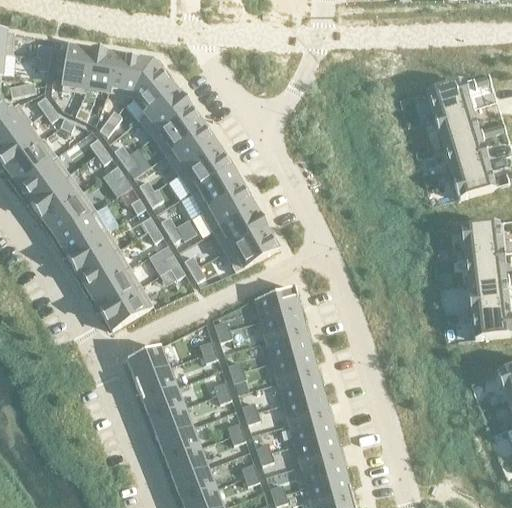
[(0,54),(13,55),(14,33),(0,31),(0,54)]
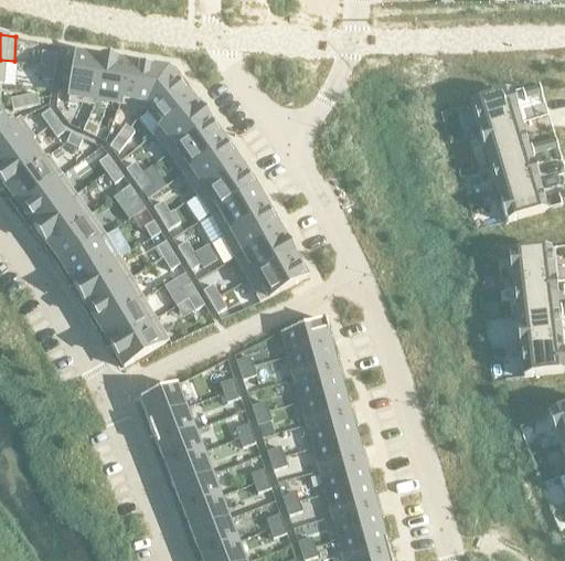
[(57,52),(46,51),(44,64),(55,65),(57,52)]
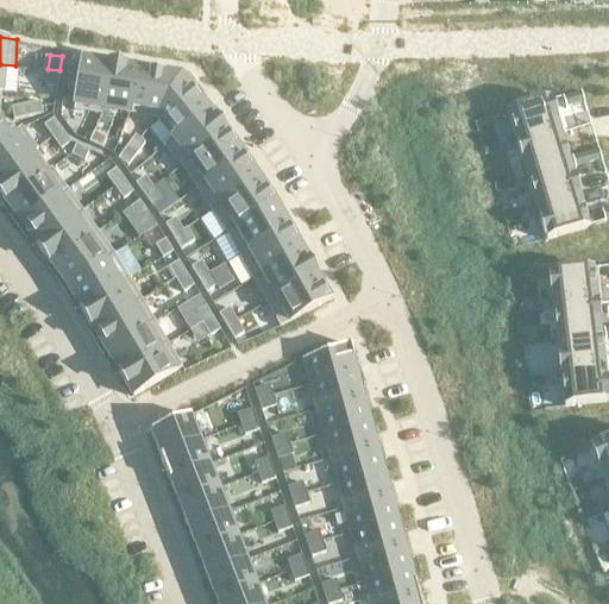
[(66,82),(77,83),(74,102),(102,107),(110,62),(82,57),(81,61),(69,58),(66,82)]
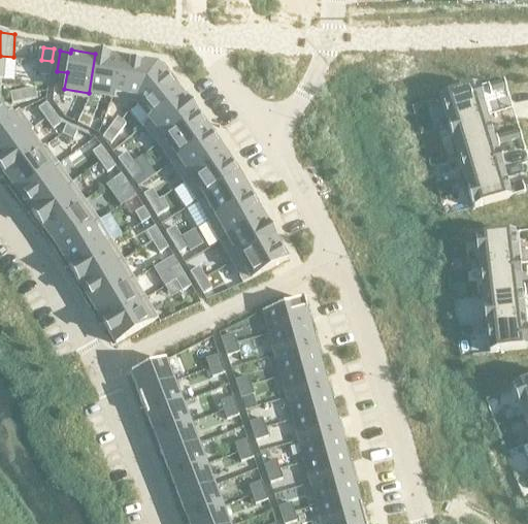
[(95,54),(89,93),(111,96),(119,58),(107,56),(107,55),(96,53),(95,54)]
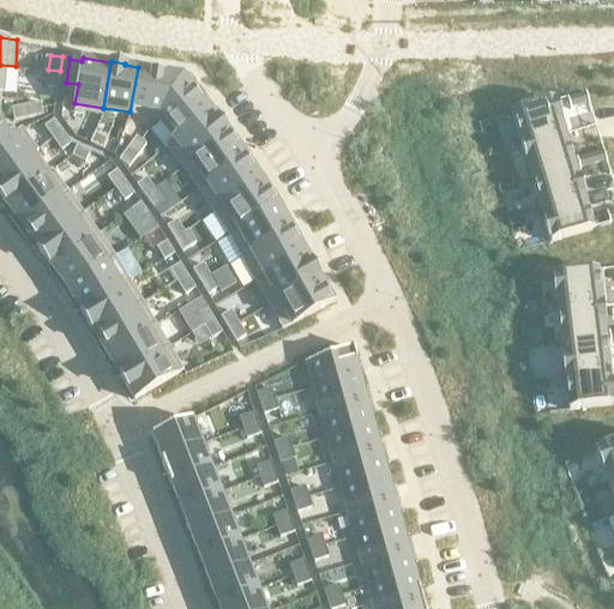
[(0,65),(0,90),(1,91),(4,66),(14,67),(16,66),(0,65)]
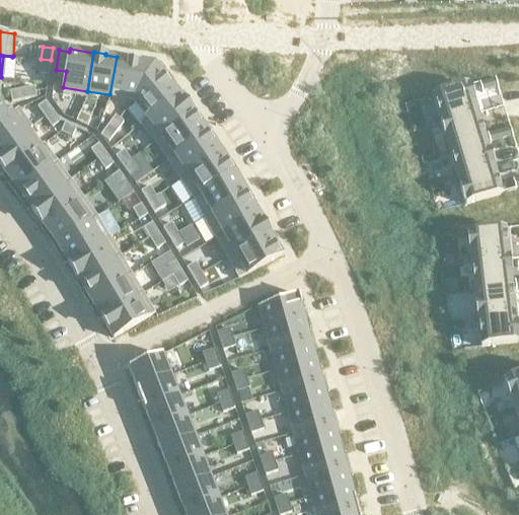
[(117,57),(109,94),(110,95),(112,90),(135,94),(153,63),(117,57)]
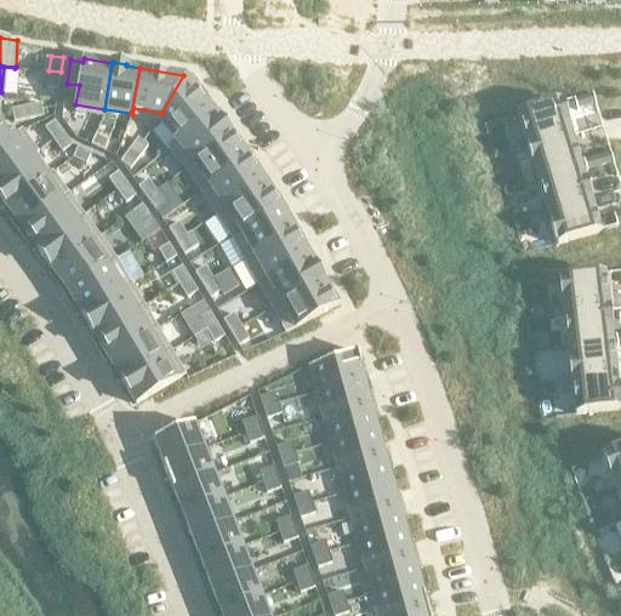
[(49,70),(46,85),(58,86),(61,72),(49,70)]
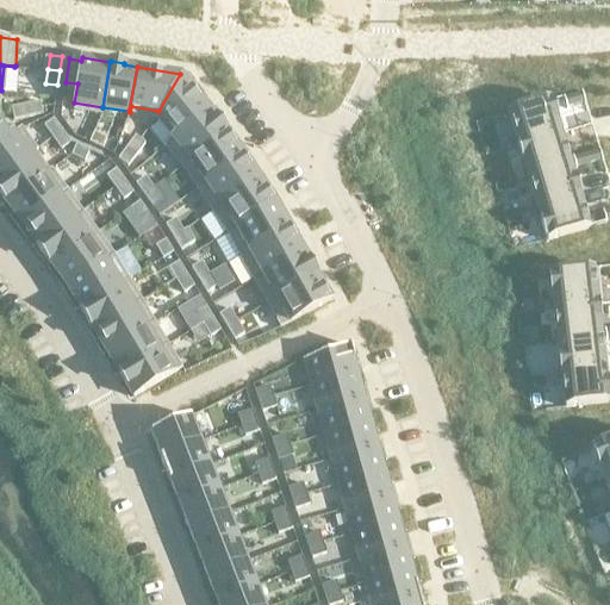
[(209,107),(180,74),(159,111),(176,132),(163,143),(165,144),(209,107)]
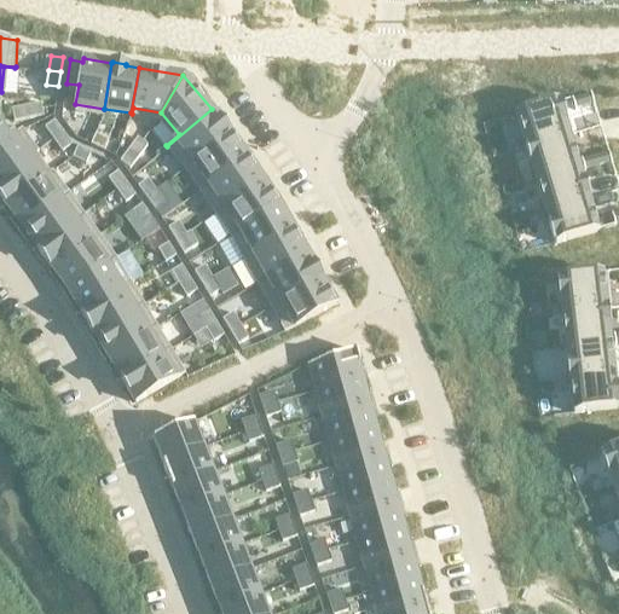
[(591,91),(577,96),(579,103),(594,99),(591,91)]
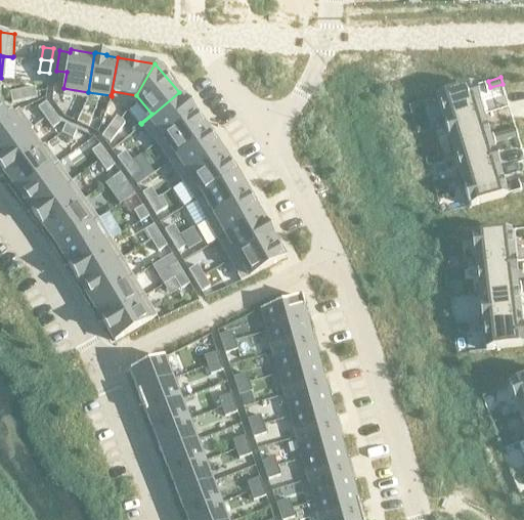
[(472,84),(437,94),(445,122),(481,112),(477,101),(478,101),(473,86),(472,84)]
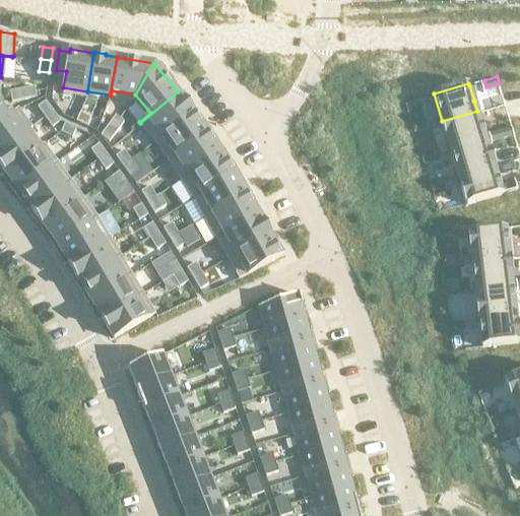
[(34,84),(21,86),(23,97),(36,94),(34,84)]
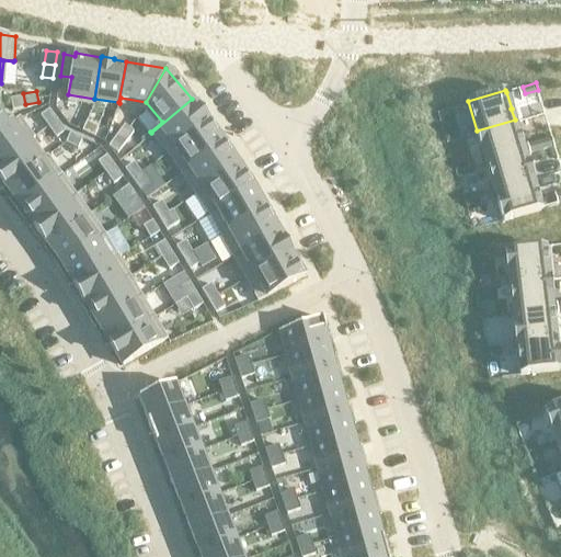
[(23,93),(10,97),(12,108),(25,104),(23,93)]
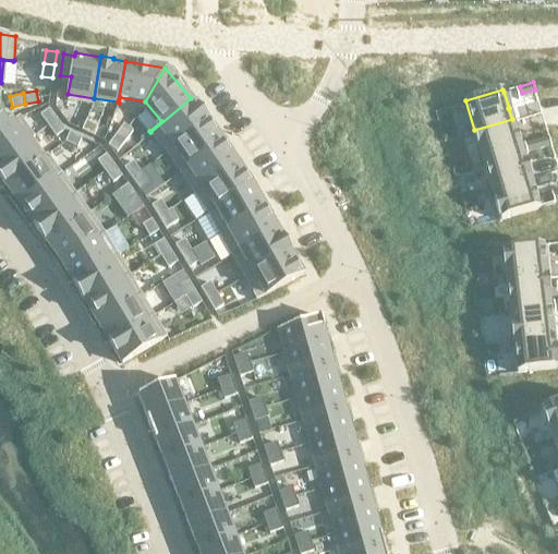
[(191,98),(150,132),(166,151),(207,119),(206,118),(206,117),(198,107),(197,107),(191,98)]
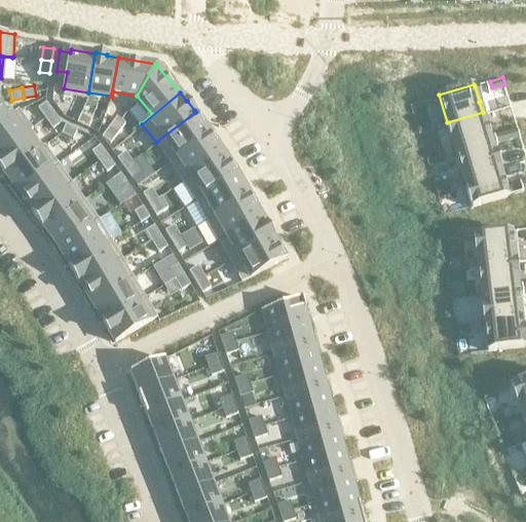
[(38,106),(45,116),(53,110),(46,100),(38,106)]
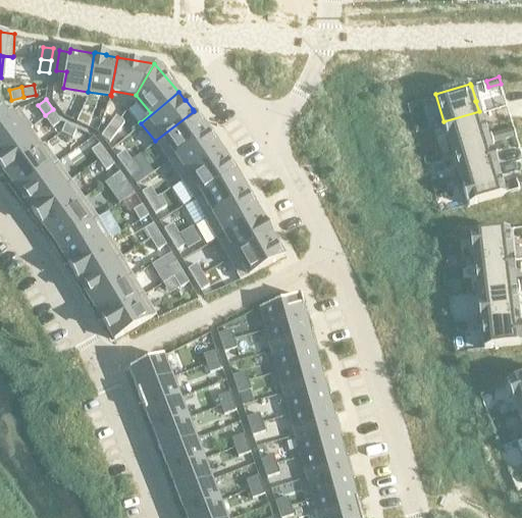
[(0,105),(0,120),(11,112),(10,112),(6,114),(0,105)]
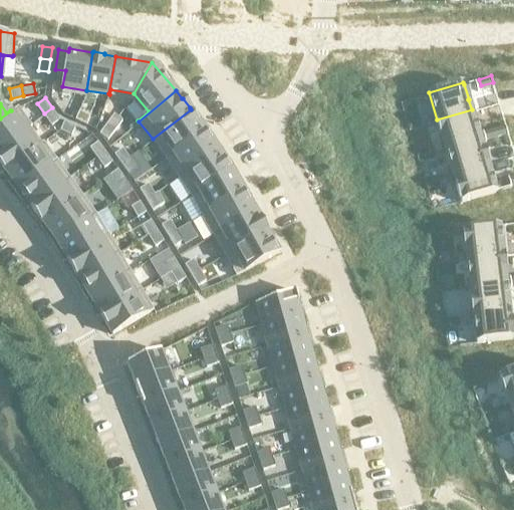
[(11,110),(0,118),(0,145),(23,129),(28,124),(31,122),(19,105),(11,110)]
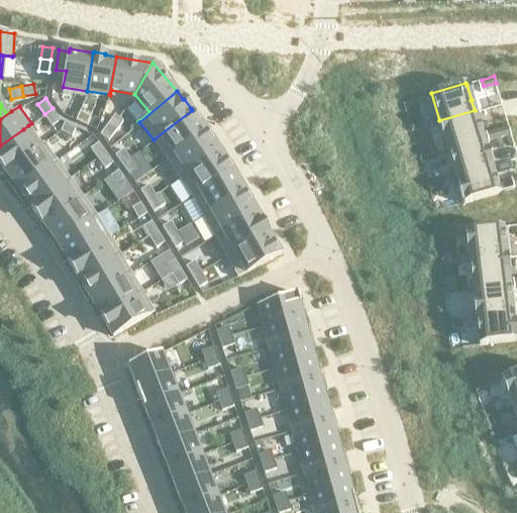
[(52,124),(60,118),(53,108),(44,114),(52,124)]
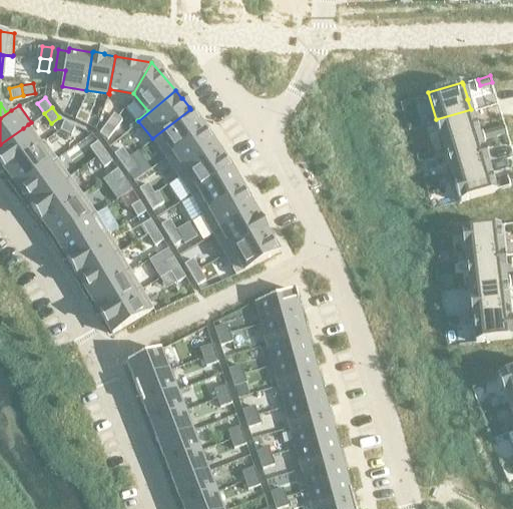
[(90,113),(79,108),(75,117),(86,122),(90,113)]
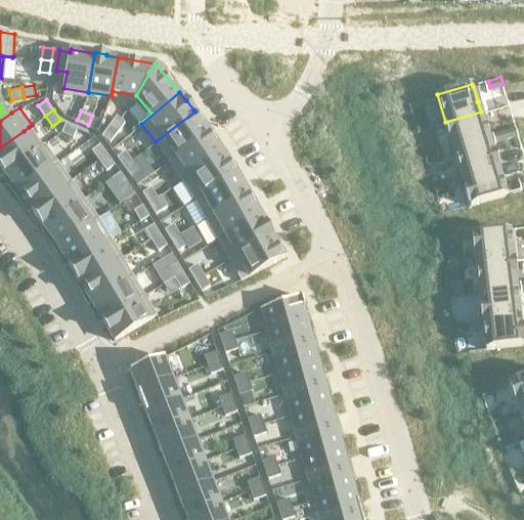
[(209,132),(194,112),(156,141),(169,160),(209,132)]
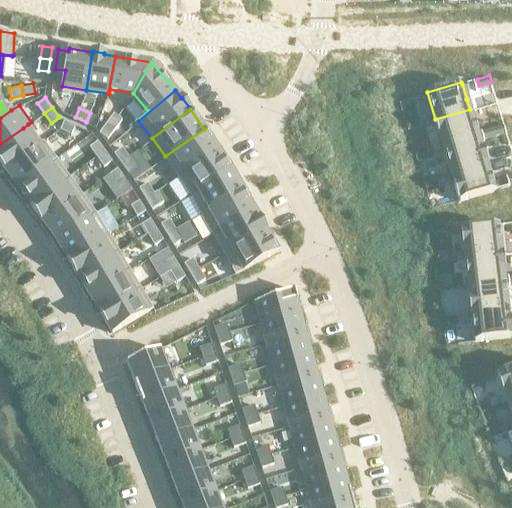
[(470,109),(435,119),(436,121),(435,121),(438,132),(439,132),(443,146),(477,135),(470,109)]
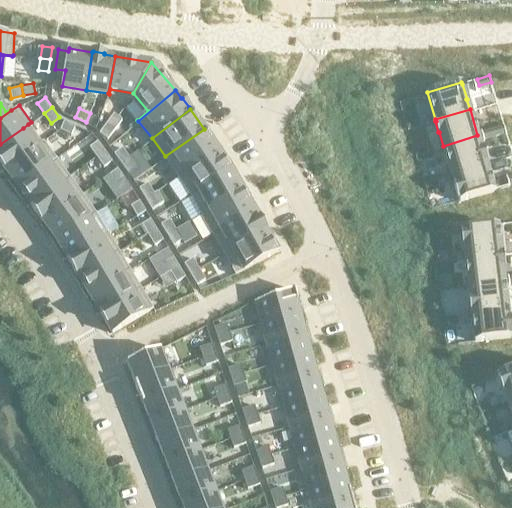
[(121,118),(113,112),(106,121),(114,127),(121,118)]
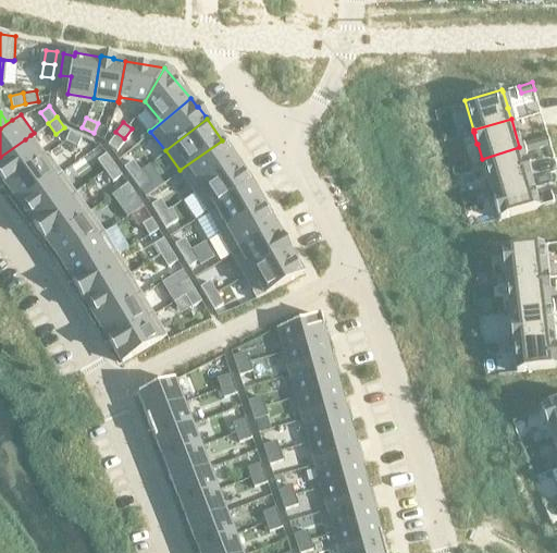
[(77,145),(82,135),(70,130),(65,139),(77,145)]
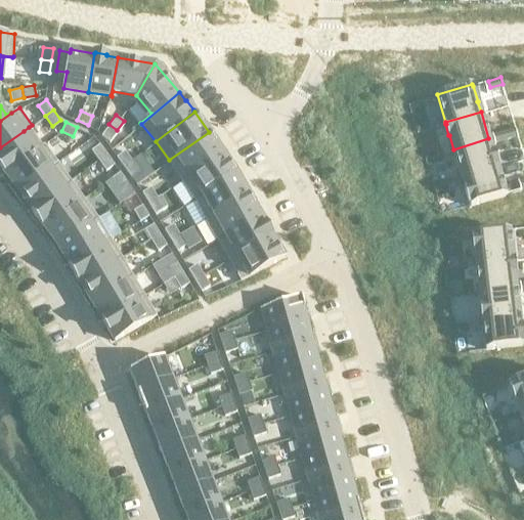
[(117,130),(108,124),(101,134),(110,140),(117,130)]
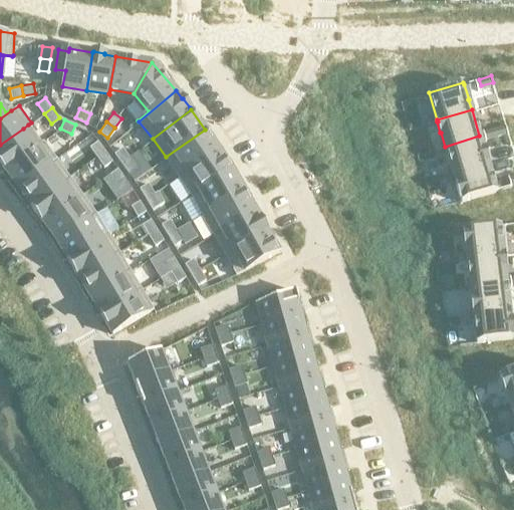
[(23,129),(0,145),(0,162),(4,168),(4,167),(5,169),(44,141),(43,140),(40,142),(28,124),(23,129)]
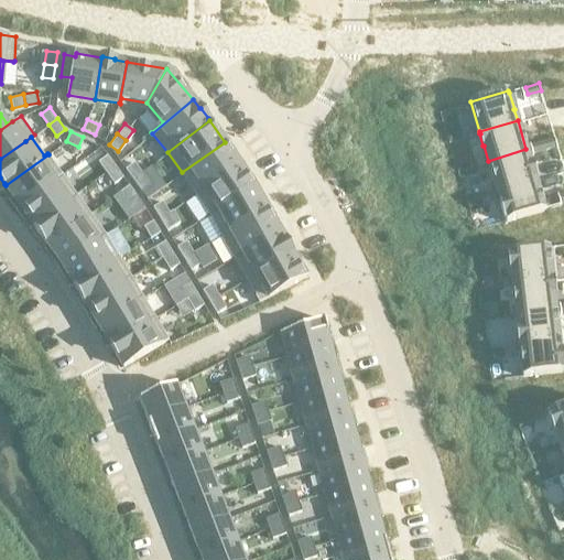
[(556,144),(554,137),(542,140),(544,148),(556,144)]
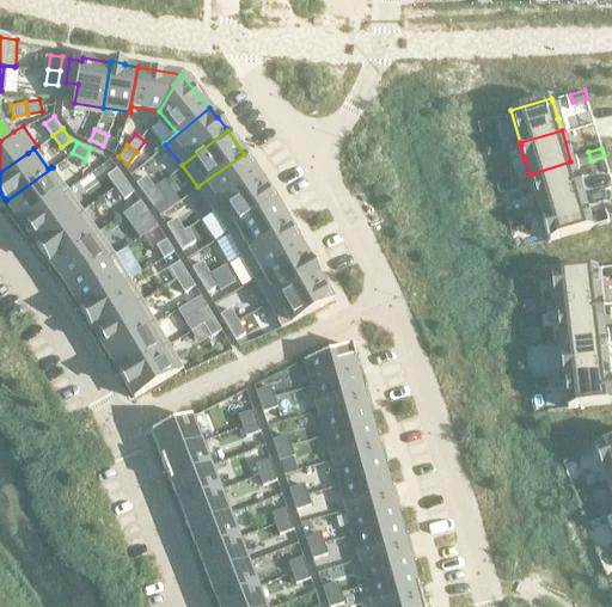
[(577,165),(591,160),(588,152),(575,157),(577,165)]
